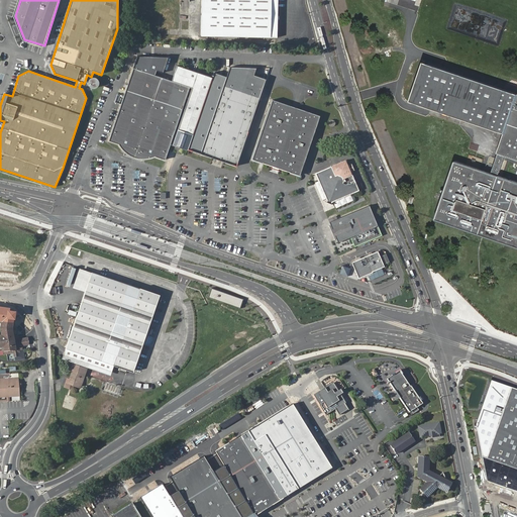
[(278,0),(201,0),(201,36),(277,37),(278,0)]
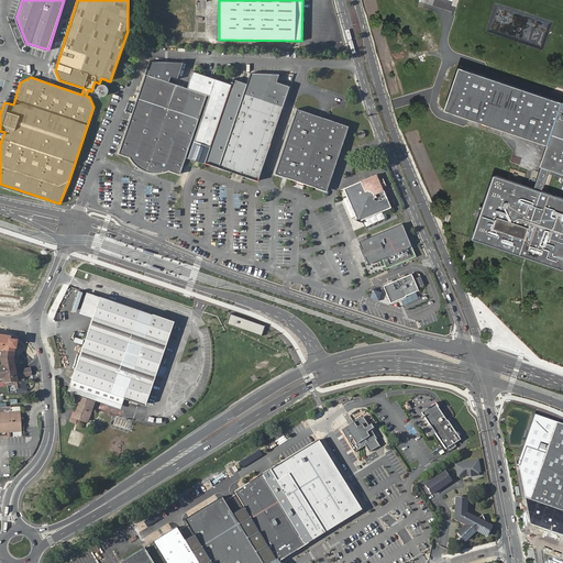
[(183,63),(150,61),(138,98),(198,119),(207,95),(169,81),(170,77),(177,78),(183,63)]
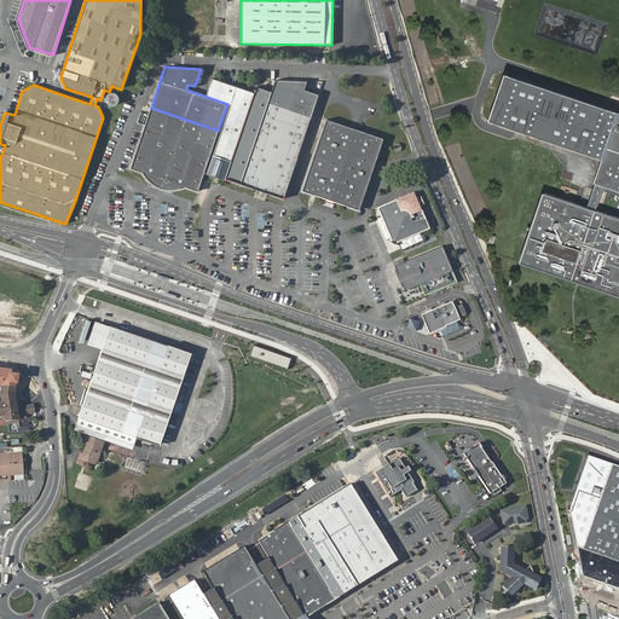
[(618,217),(599,210),(606,186),(618,190),(618,111),(560,92),(509,75),(505,86),(492,122),(493,122),(534,136),(605,158),(597,184),(590,207),(545,192),(521,262),(565,277),(567,278),(618,295),(618,217)]
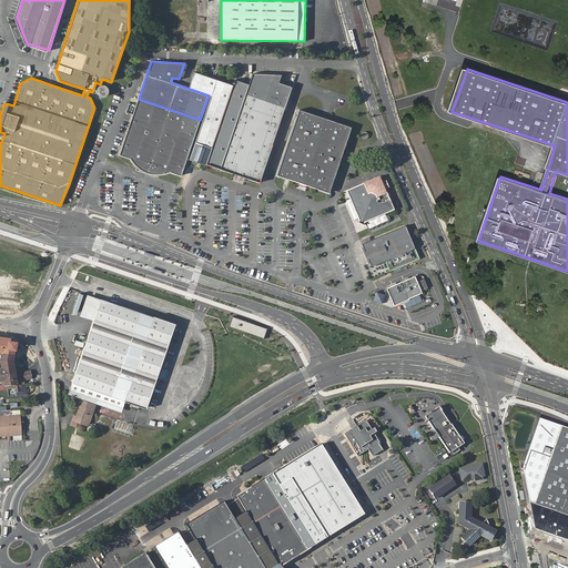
[(208,165),(234,84),(195,72),(189,88),(212,95),(190,159),(208,165)]
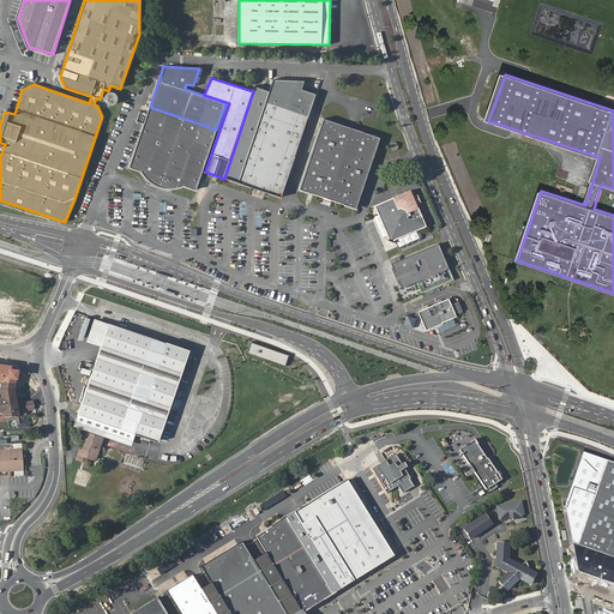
[(272,80),(238,182),(280,198),(315,94),(301,89),(304,80),(272,80)]
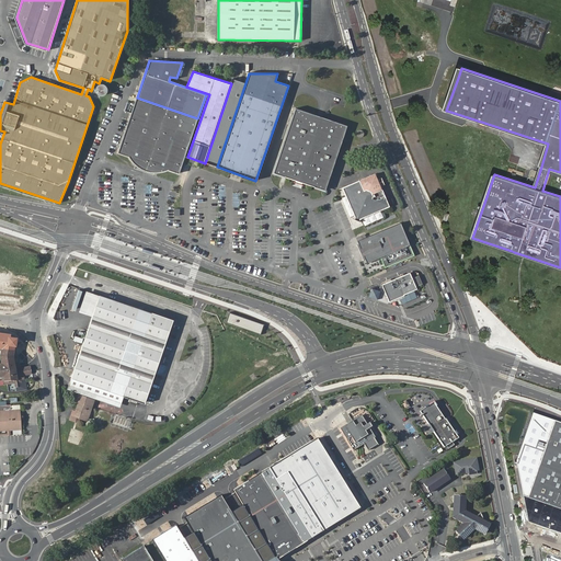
[(107,91),(106,89),(106,88),(105,87),(104,86),(103,86),(101,84),(100,86),(98,86),(96,87),(96,88),(95,89),(95,91),(95,92),(96,93),(98,94),(99,95),(100,96),(101,96),(103,96),(104,95),(105,95),(106,93),(106,92),(107,91)]
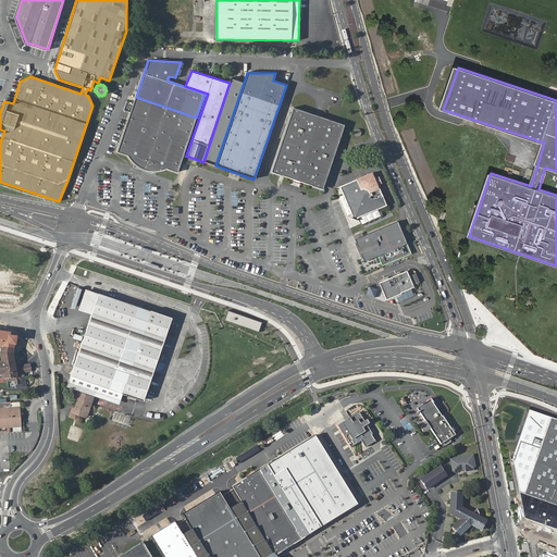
[(136,97),(119,150),(128,155),(132,159),(135,161),(137,163),(143,166),(146,168),(151,169),(156,170),(163,169),(168,166),(178,171),(184,156),(196,118),(178,111),(136,97)]
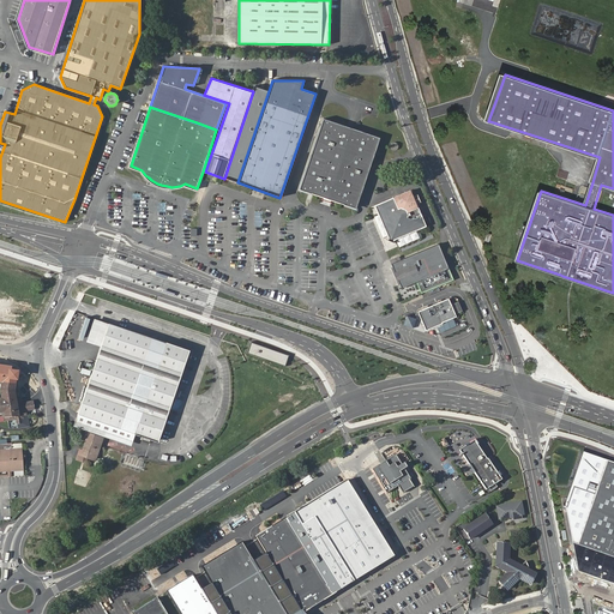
[(324,118),(298,191),(356,210),(381,137),(324,118)]
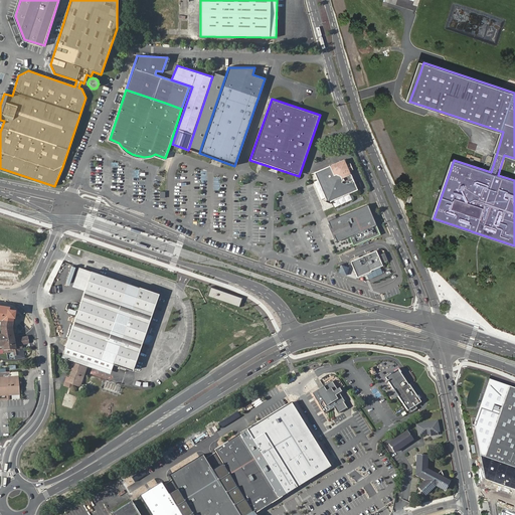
[(316,173),(327,200),(326,202),(330,204),(332,202),(359,191),(346,161),(316,173)]
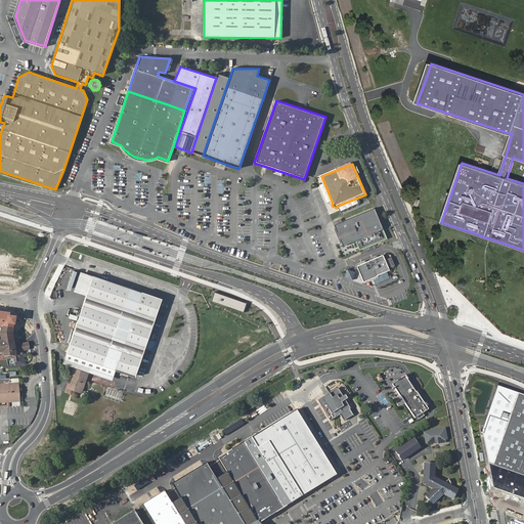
[(375,208),(334,224),(336,227),(335,228),(340,242),(341,242),(342,245),(355,239),(359,250),(387,238),(375,208)]
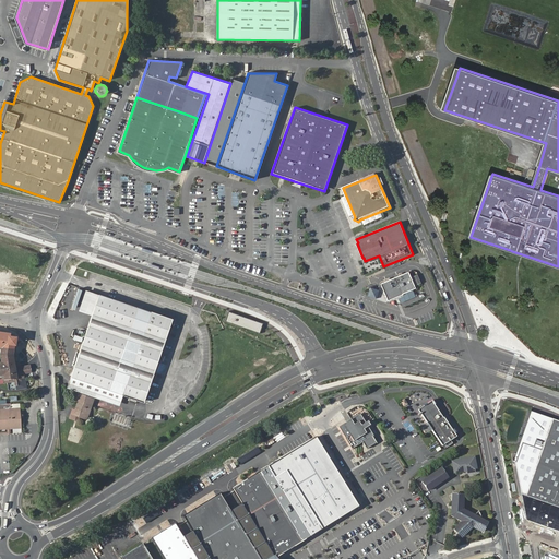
[(0,270),(0,285),(11,287),(13,272),(0,270)]
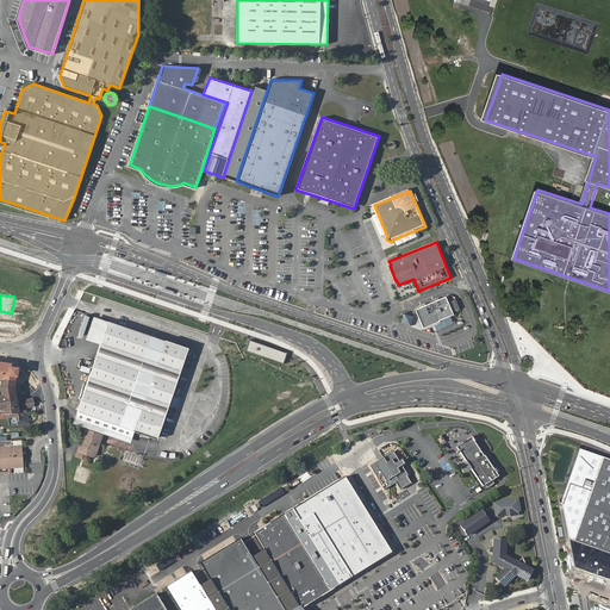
[(442,319),(454,315),(452,309),(460,306),(456,297),(448,299),(447,296),(415,309),(414,313),(414,316),(404,313),(400,323),(422,330),(424,329),(423,328),(435,323),(442,319)]
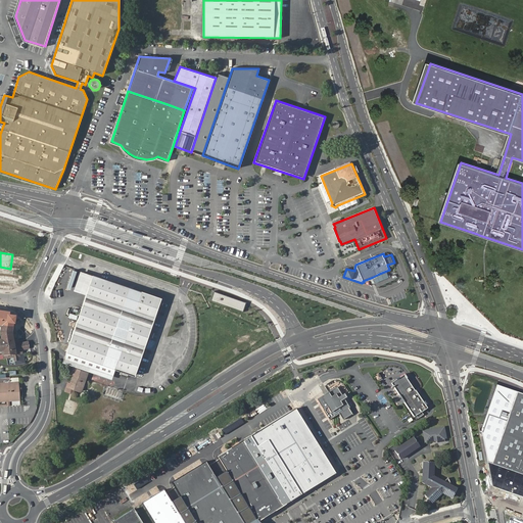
[(93,275),(75,333),(142,354),(161,297),(93,275)]
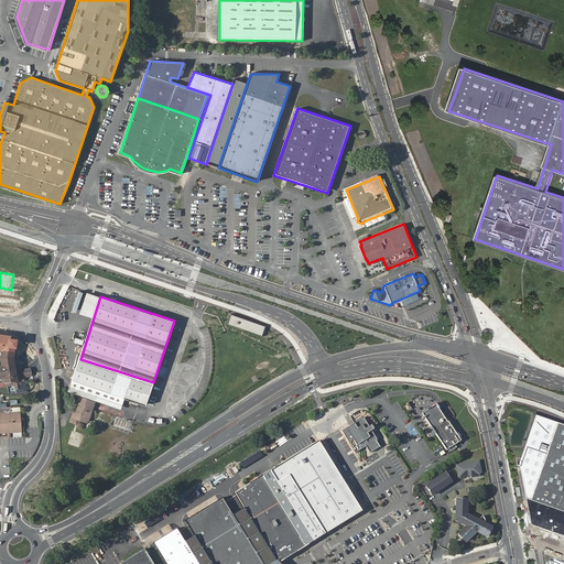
[(231,315),(228,324),(261,336),(264,327),(231,315)]
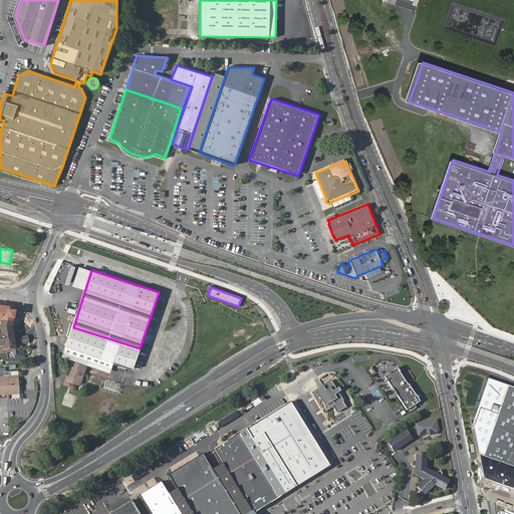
[(16,336),(14,332),(12,332),(10,324),(11,318),(1,316),(0,322),(0,325),(0,327),(1,331),(0,331),(0,342),(3,342),(3,346),(0,346),(0,349),(0,350),(13,349),(14,357),(23,355),(22,346),(18,346),(18,343),(28,341),(27,334),(18,336),(16,336)]
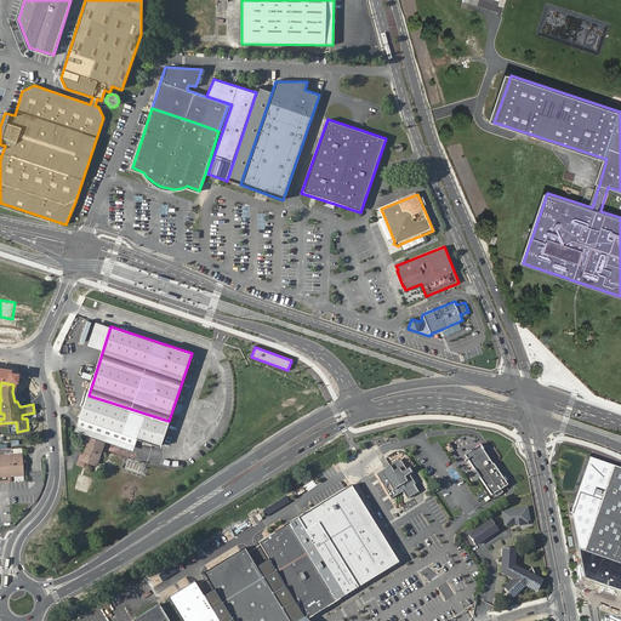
[(167,422),(89,396),(81,417),(160,444),(167,422)]
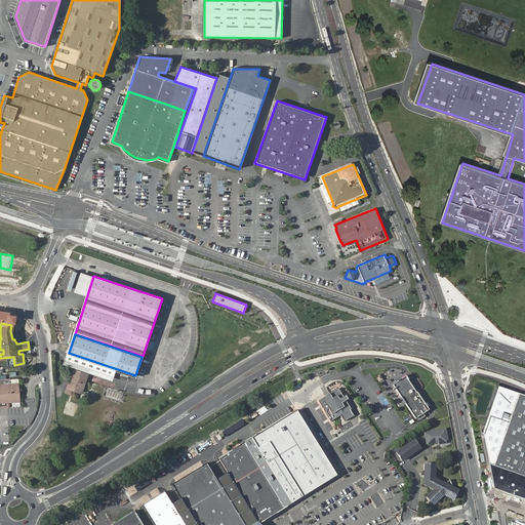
[(68,388),(76,390),(82,393),(89,373),(75,368),(73,373),(75,374),(72,384),(70,382),(68,388)]
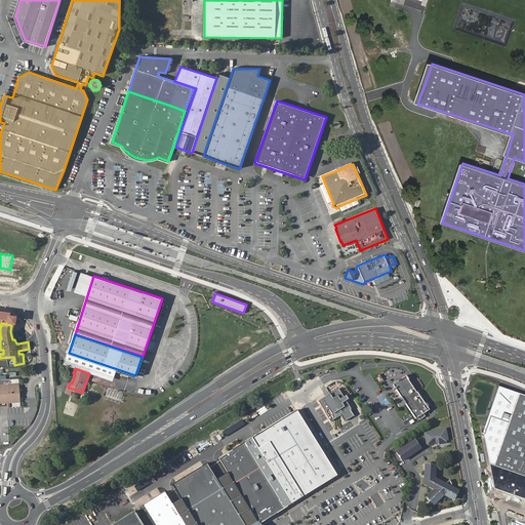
[(415,390),(403,373),(400,376),(400,377),(391,384),(415,417),(417,415),(419,417),(425,414),(422,411),(429,407),(427,404),(428,404),(426,400),(425,401),(420,396),(421,395),(416,389),(415,390)]
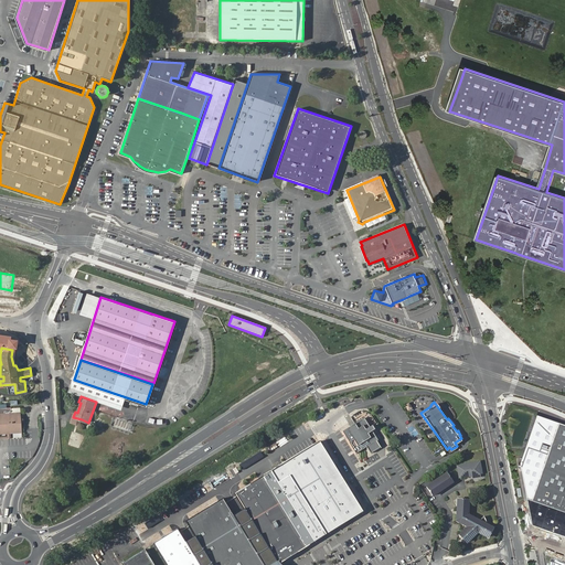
[(0,430),(8,430),(8,433),(20,432),(19,408),(10,409),(10,412),(0,413),(0,412),(0,430)]
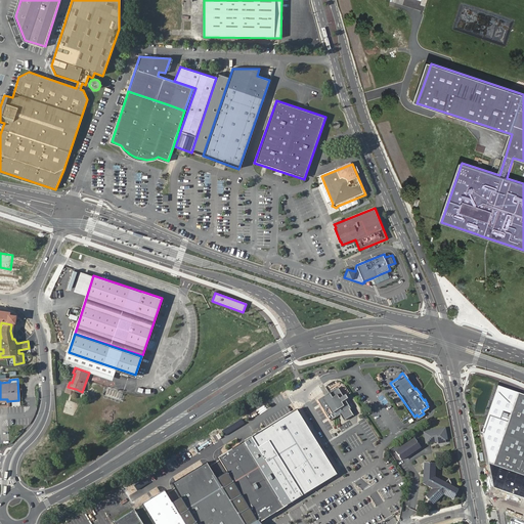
[(342,380),(307,400),(339,452),(374,432),(342,380)]
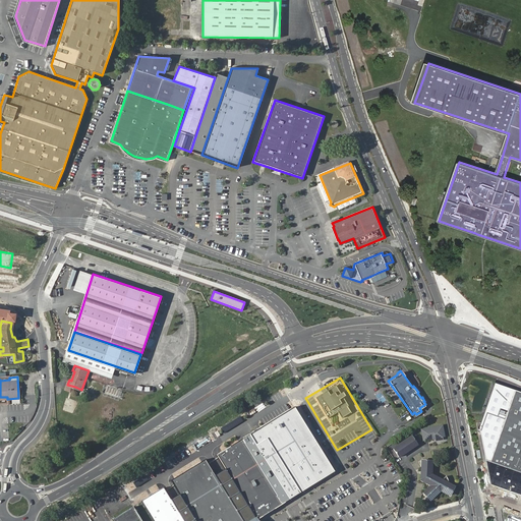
[(481,427),(488,461),(494,486),(520,496),(520,392),(497,384),(481,427)]
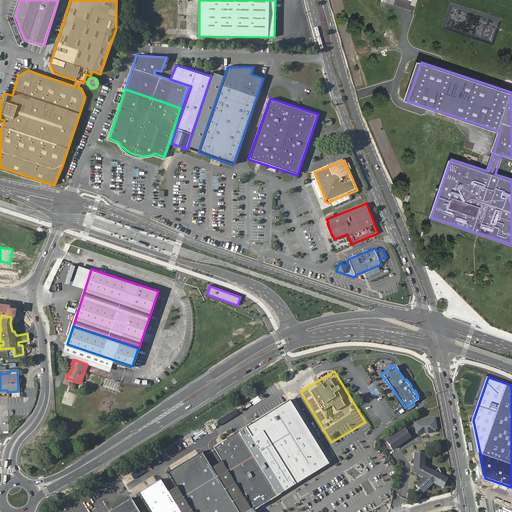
[(384,413),(389,410),(374,380),(368,383),(384,413)]
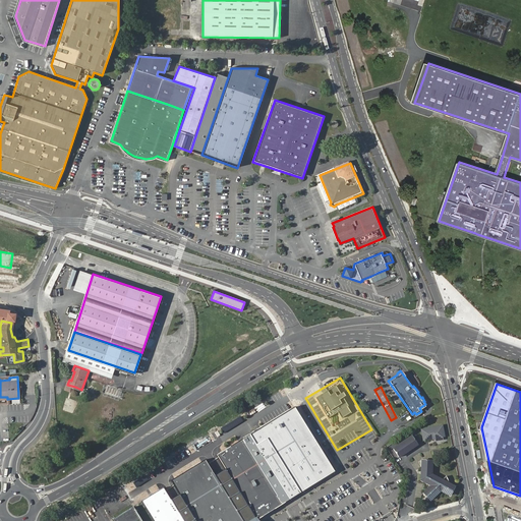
[(371,401),(366,405),(380,429),(386,426),(371,401)]
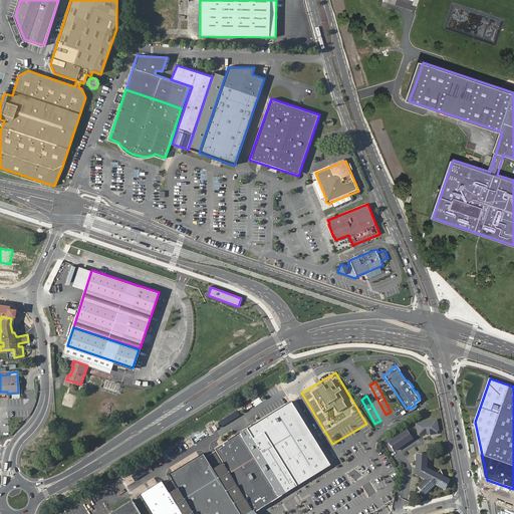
[(283,495),(287,492),(331,464),(291,401),(242,430),(283,495)]
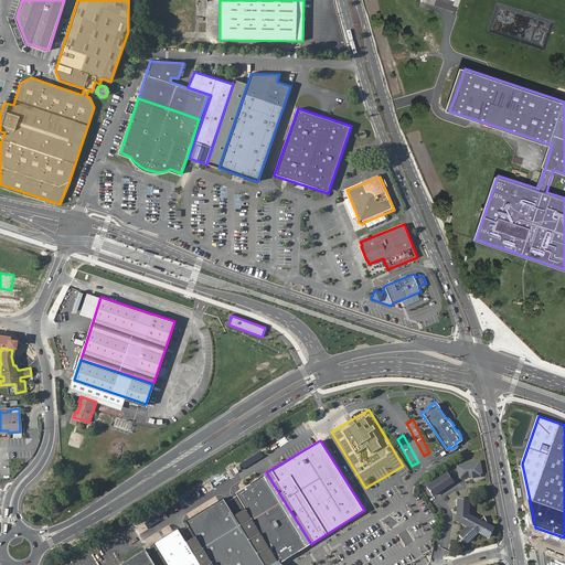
[(482,461),(457,466),(460,480),(469,478),(473,482),(480,482),(483,480),(486,477),(482,461)]
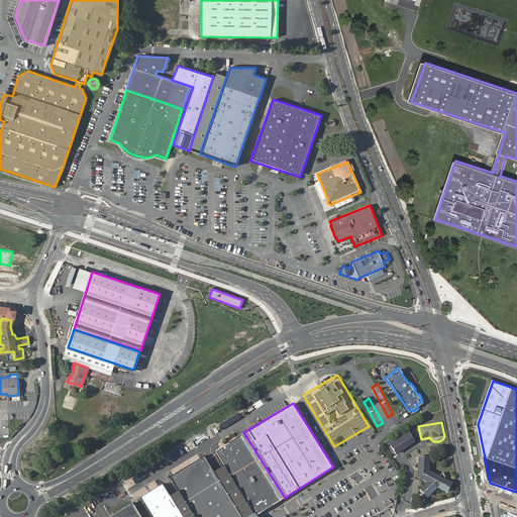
[(285,498),(243,432),(218,448),(259,513),(285,498)]
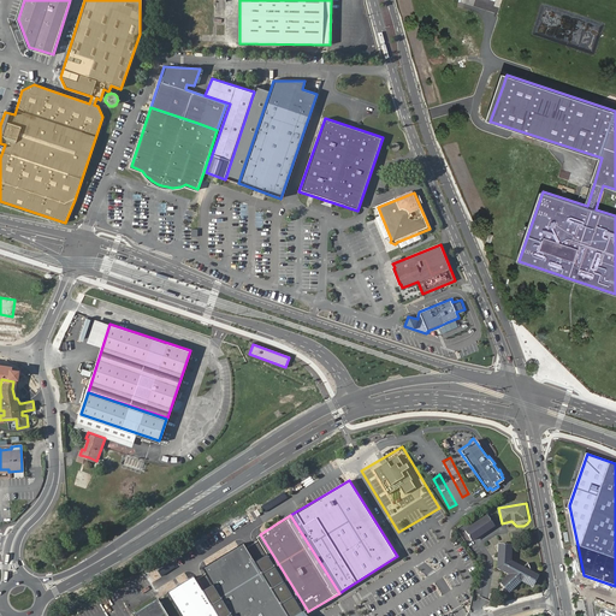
[(474,543),(496,527),(487,515),(465,531),(474,543)]
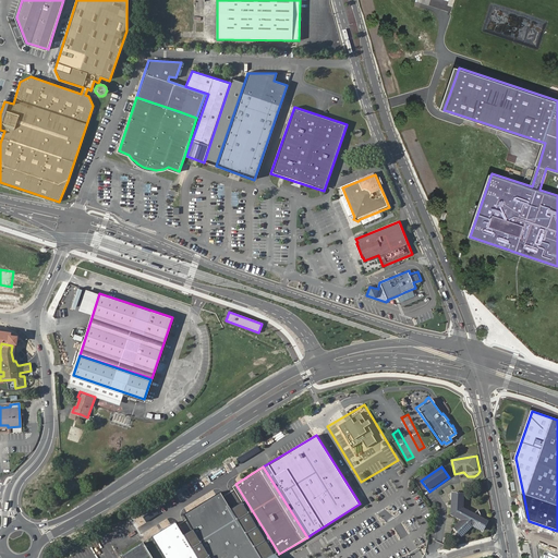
[(262,557),(221,492),(184,514),(210,557),(262,557)]
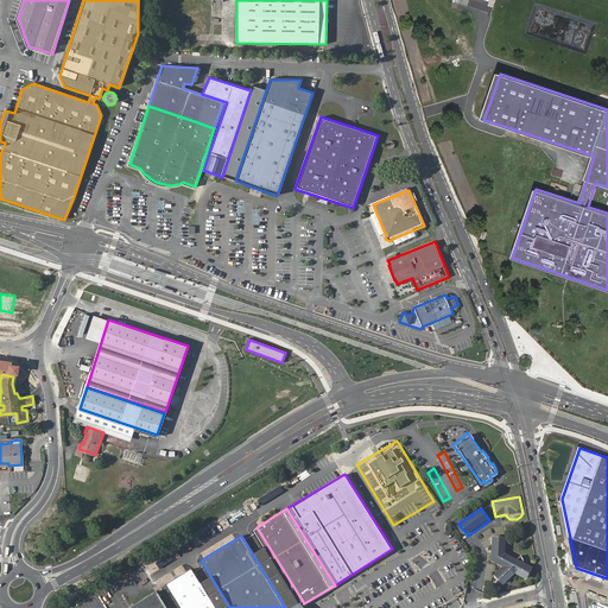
[(523,563),(520,557),(514,562),(502,555),(505,538),(492,538),(491,561),(502,568),(493,576),(501,584),(513,574),(524,580),(529,570),(521,565),(521,564),(523,563)]
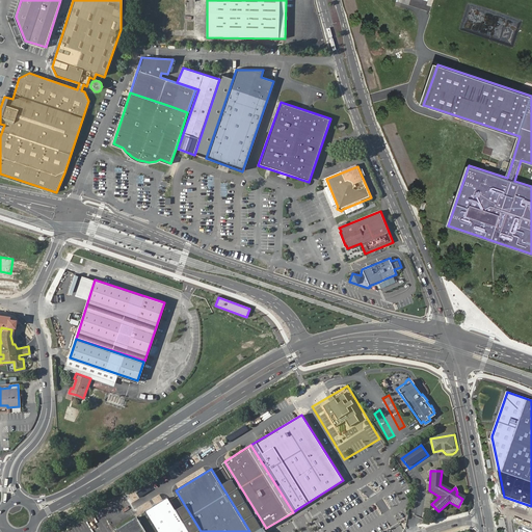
[(188,531),(168,500),(158,506),(174,531),(188,531)]
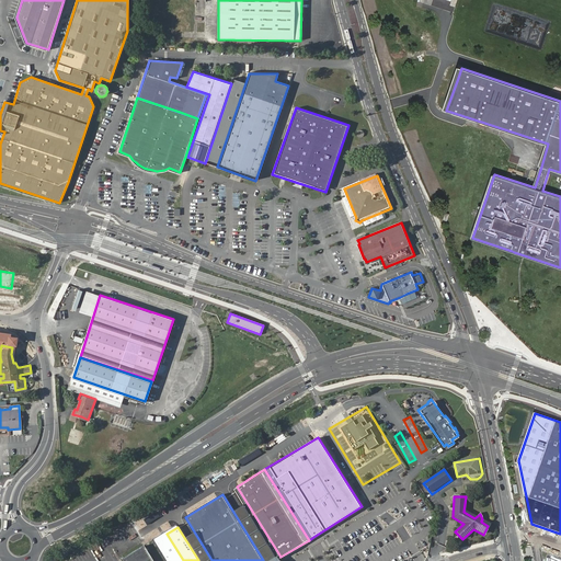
[(183,560),(167,534),(155,541),(165,560),(183,560)]
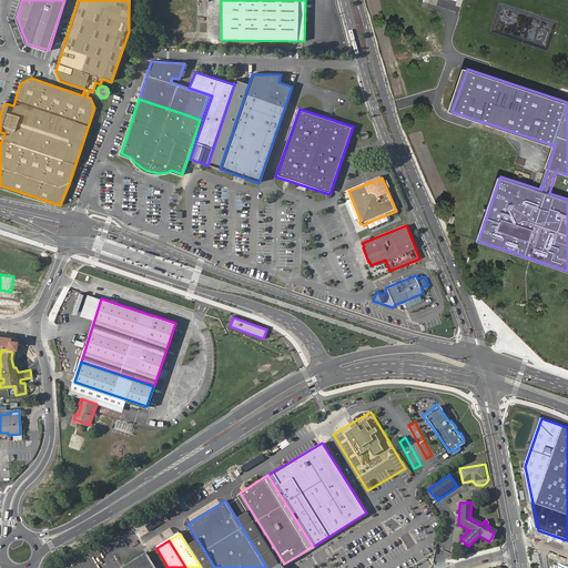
[(122,566),(123,567),(155,567),(145,551),(122,566)]
